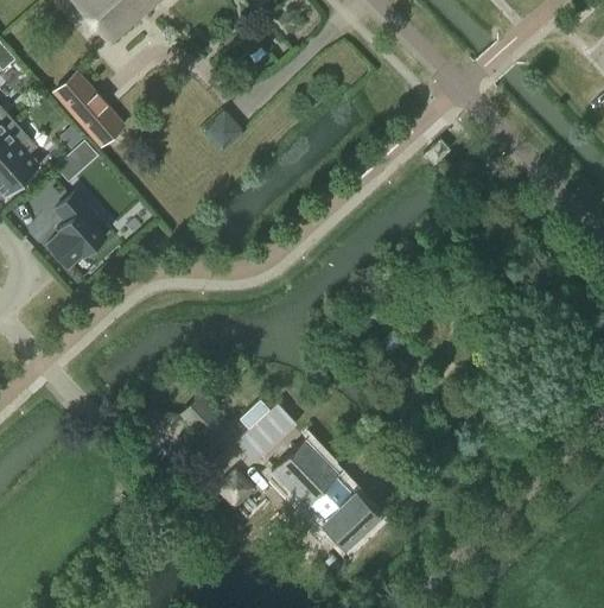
[(158,0),(76,0),(112,40),(158,0)]
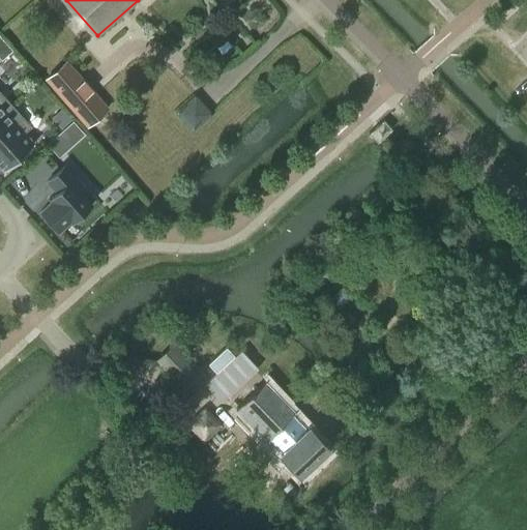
[(68,62),(50,79),(91,126),(110,110),(68,62)]
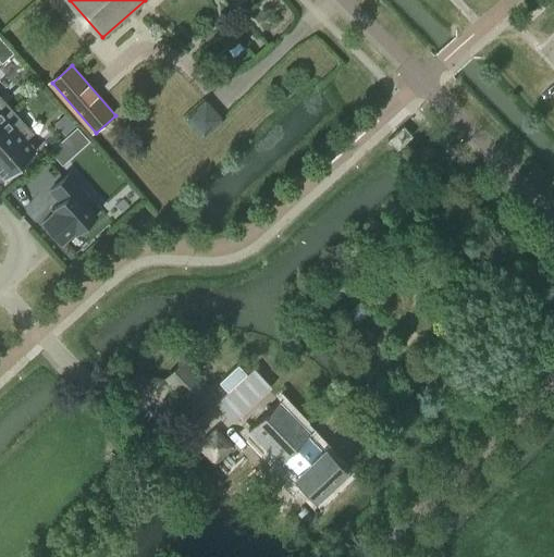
[(0,125),(16,111),(0,93),(0,125)]
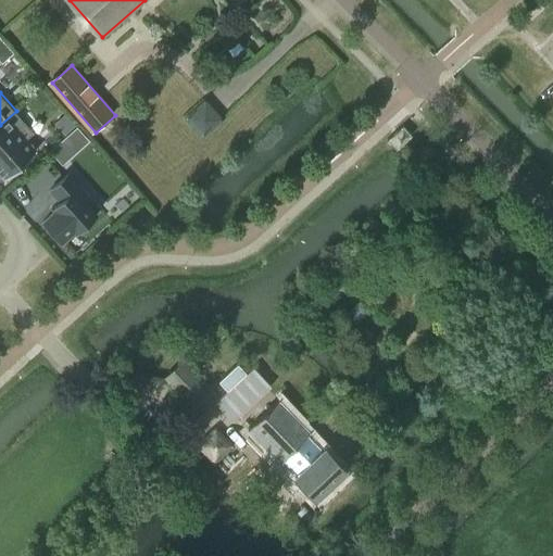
[(206,100),(187,117),(206,139),(226,122),(206,100)]
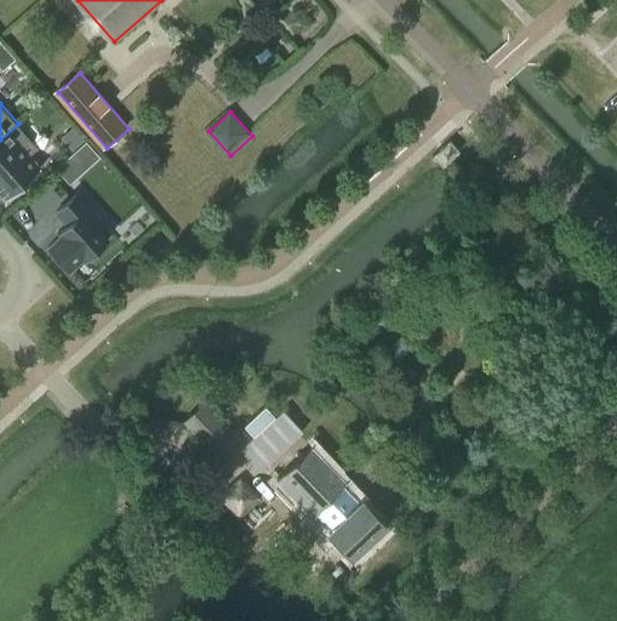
[(40,149),(18,124),(0,140),(0,192),(7,200),(44,169),(33,157),(40,149)]
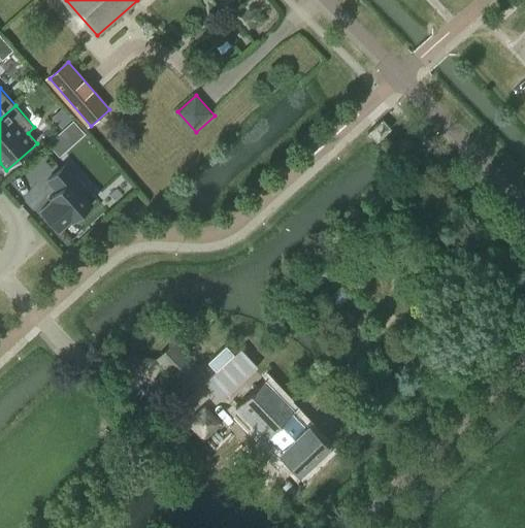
[(64,107),(56,117),(67,125),(74,116),(64,107)]
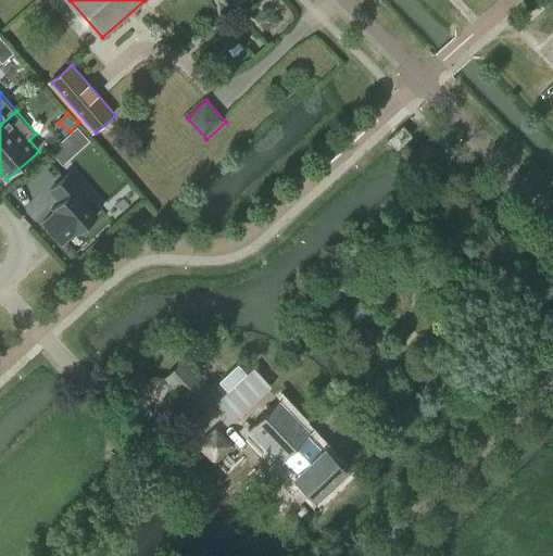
[(390,140),(399,150),(414,136),(405,126),(390,140)]
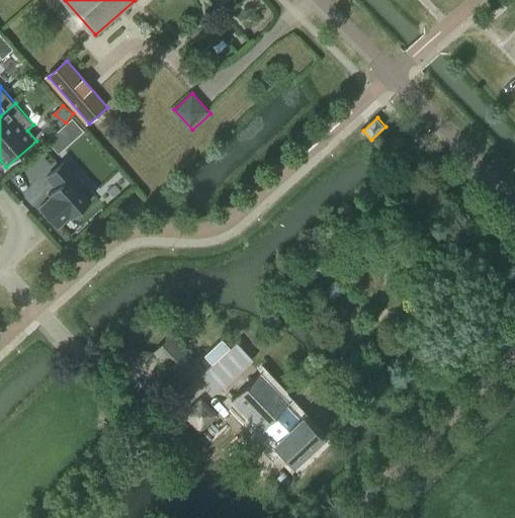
[(85,133),(73,119),(60,133),(72,145),(85,133)]
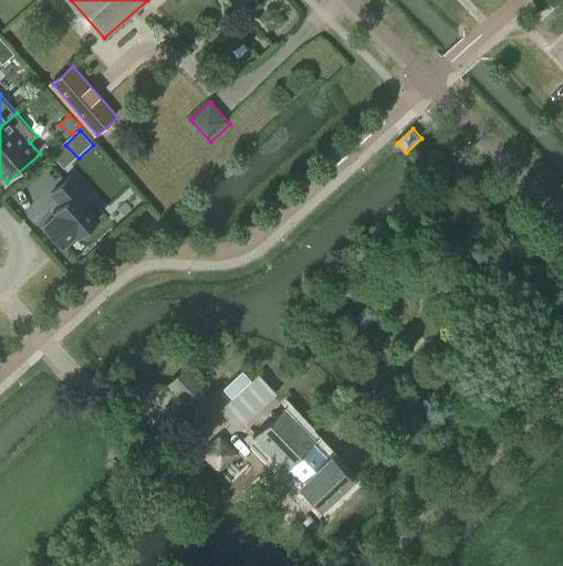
[(73,176),(54,194),(64,205),(58,211),(60,213),(47,226),(64,244),(77,233),(80,236),(106,212),(73,176)]
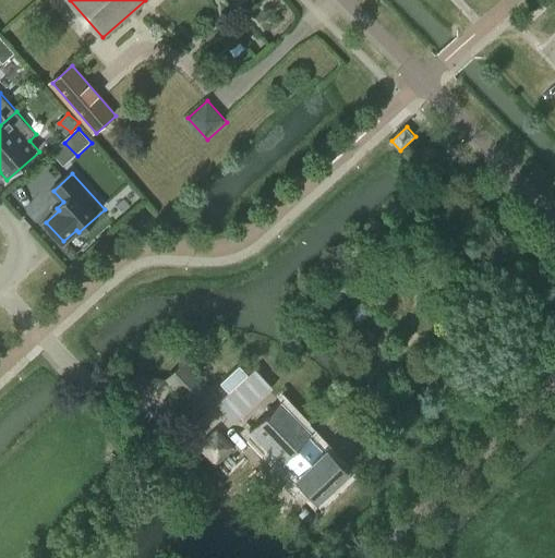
[(217,395),(188,365),(170,381),(200,412),(217,395)]
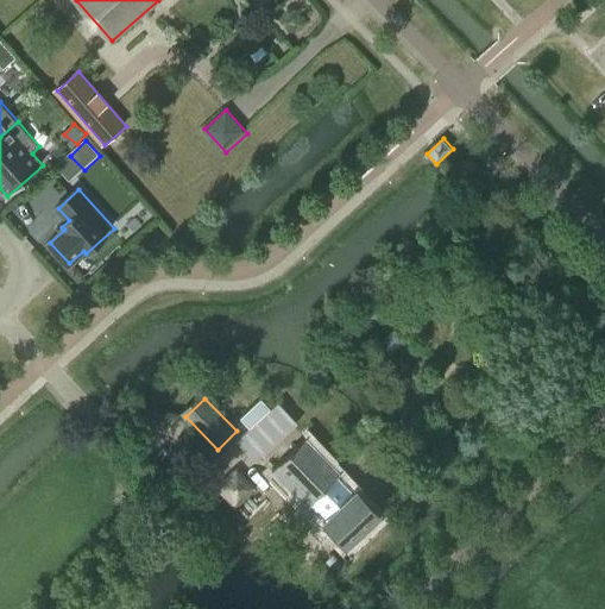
[(348,545),(378,516),(357,494),(355,495),(339,477),(341,473),(308,439),(275,470),(309,506),(312,502),(329,520),(328,523),(348,545)]
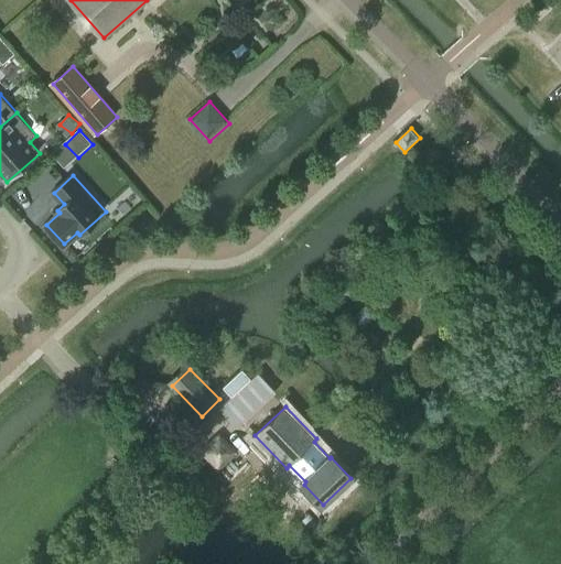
[(224,434),(204,452),(223,473),(243,455),(224,434)]
